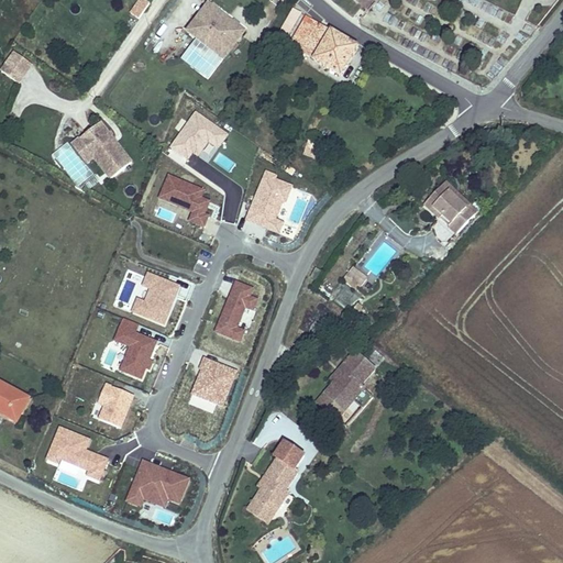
[(139,0),(129,14),(138,20),(150,3),(144,0),(139,0)]
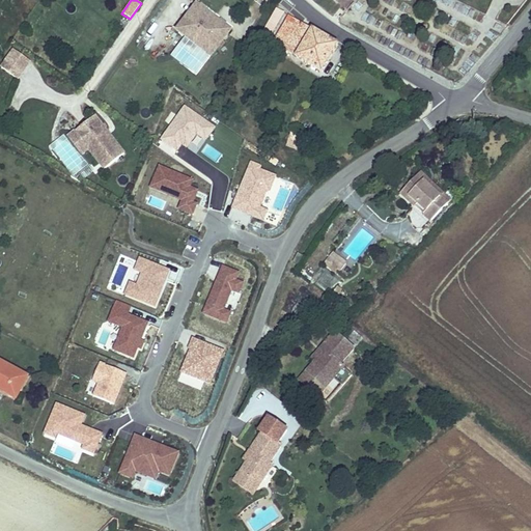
[(353,0),(331,0),(342,10),(353,0)]
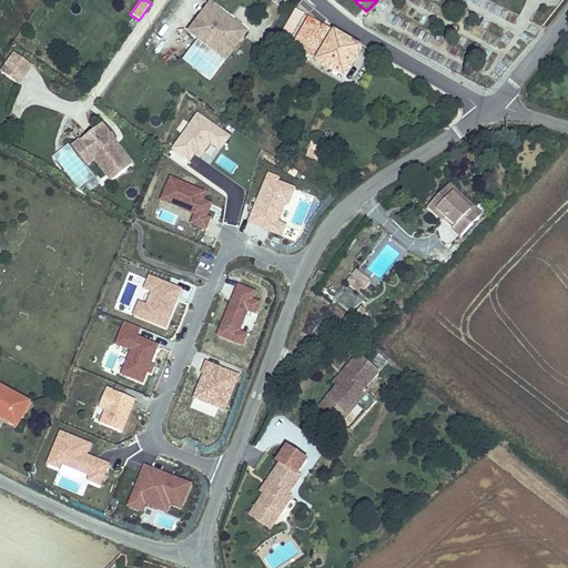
[(185,32),(225,61),(249,31),(209,2),(185,32)]
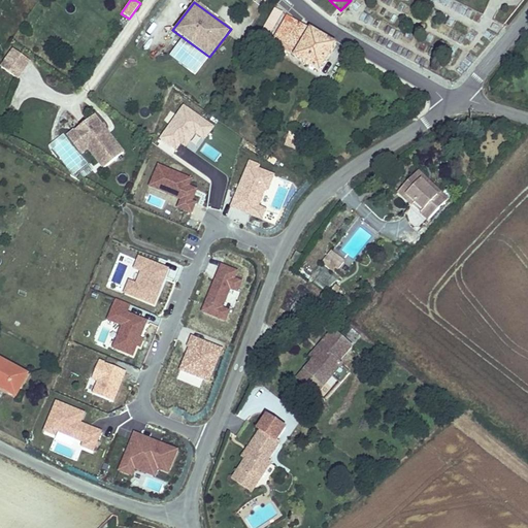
[(284,13),(274,8),(259,34),(269,40),(284,13)]
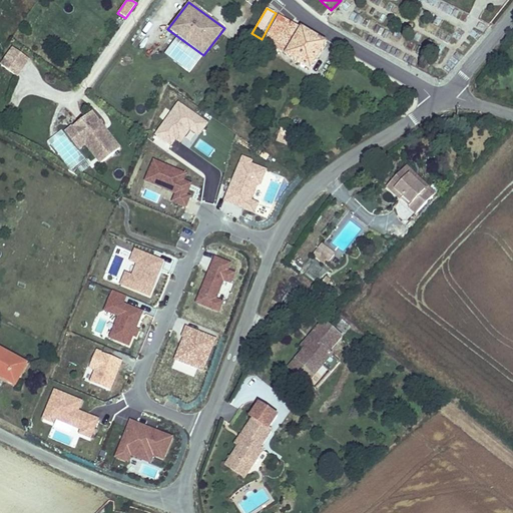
[(466,20),(468,14),(449,8),(447,14),(466,20)]
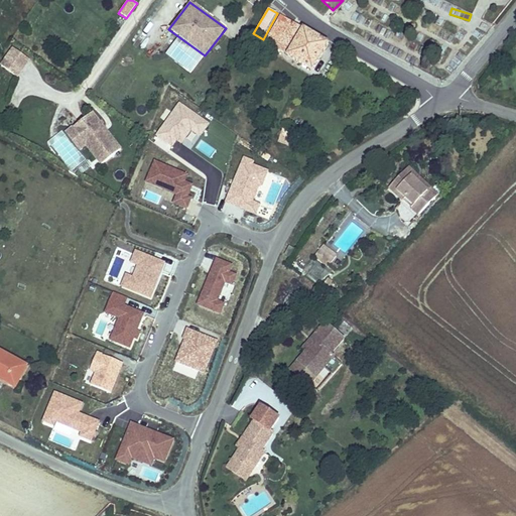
[(279,15),(264,40),(277,50),(294,24),(279,15)]
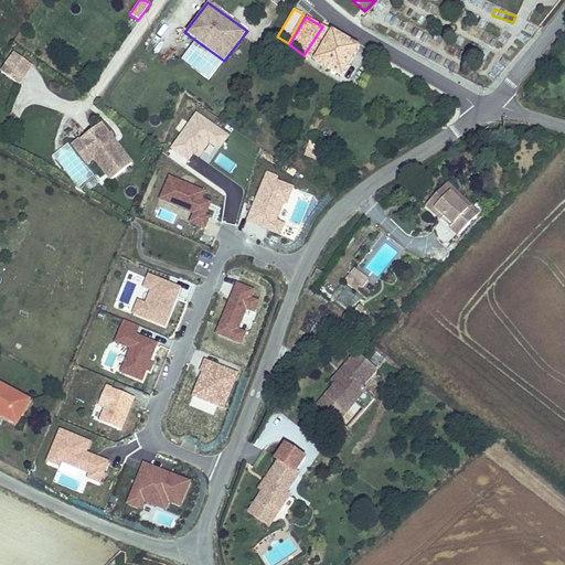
[(341,78),(360,46),(322,27),(304,55),(341,78)]
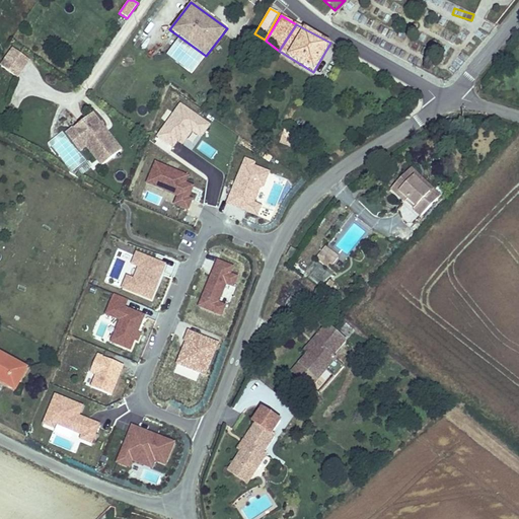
[(0,67),(18,79),(30,61),(12,49),(0,65),(0,67)]
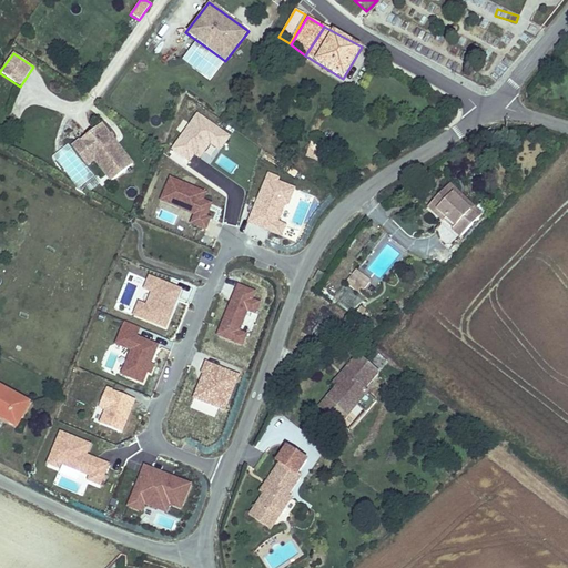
[(230,137),(199,115),(172,151),(191,163),(195,155),(211,166),(230,137)]
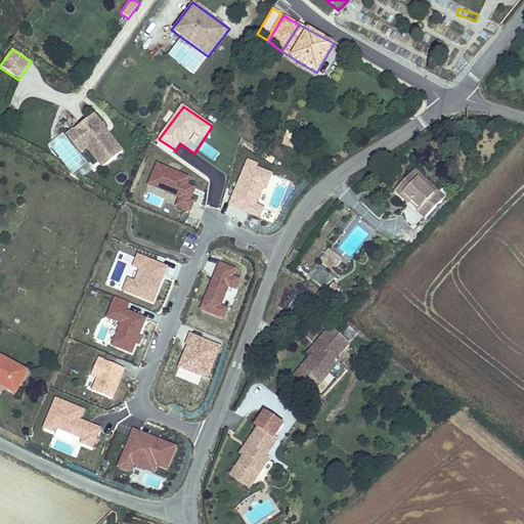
[(124,151),(94,114),(63,136),(81,156),(87,150),(101,169),(124,151)]
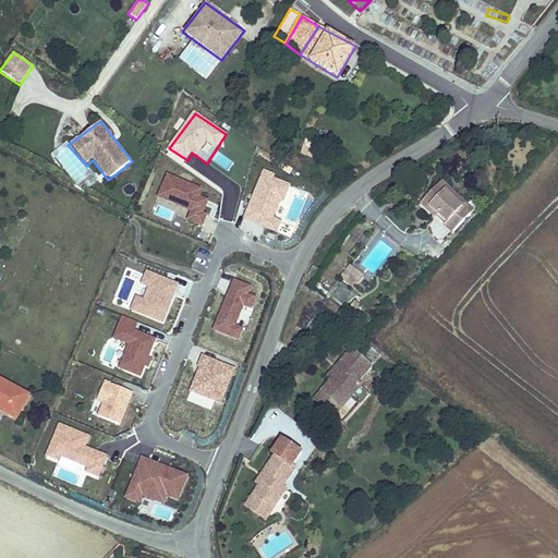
[(310,157),(315,143),(302,138),(298,153),(310,157)]
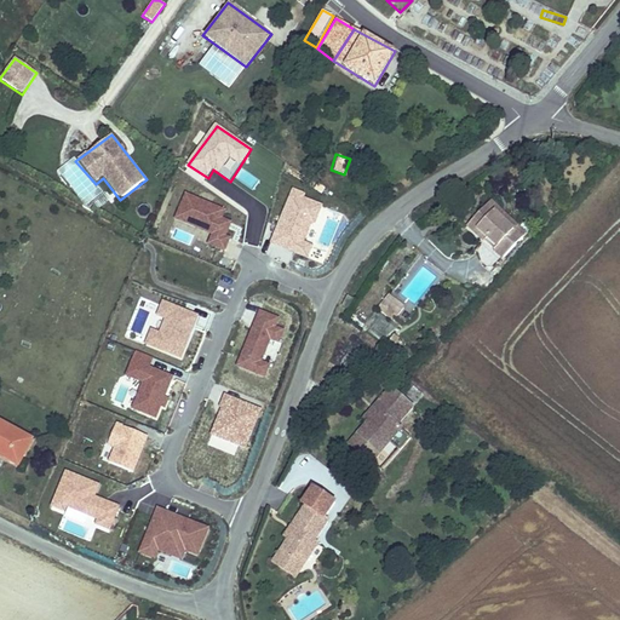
[(316,224),(323,206),(303,197),(305,194),(294,190),(271,244),(299,256),(313,223),(316,224)]
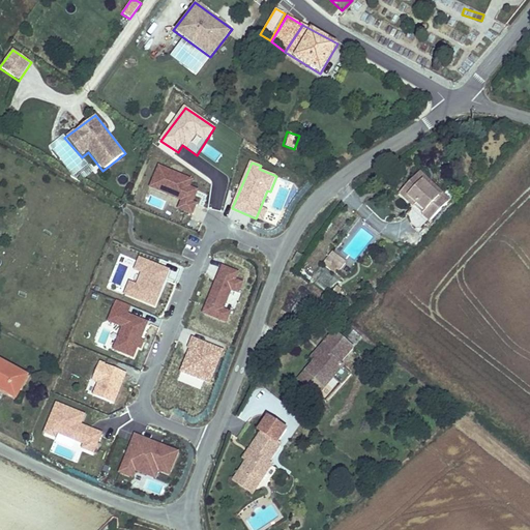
[(194,180),(158,166),(147,188),(180,201),(176,209),(192,216),(198,204),(194,202),(199,190),(190,186),(194,180)]
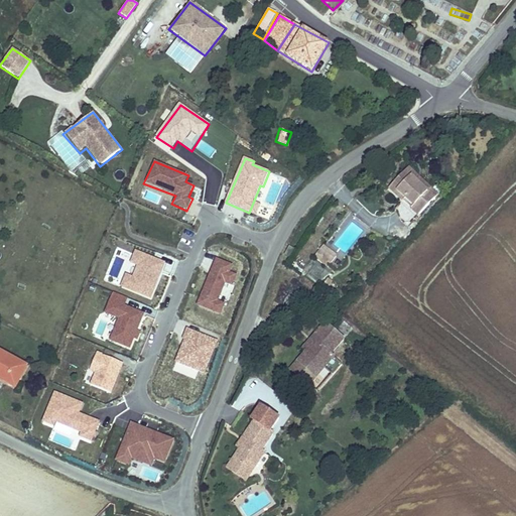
[(397,181),(391,188),(401,198),(405,194),(418,206),(431,191),(423,185),(409,172),(413,168),(405,162),(391,176),(397,181)]
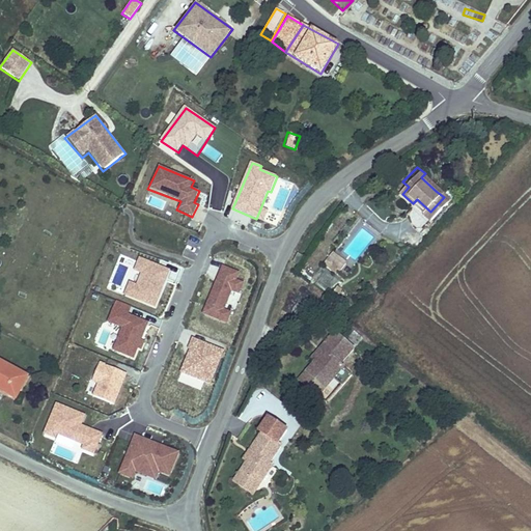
[(440,187),(425,173),(421,177),(436,191),(440,187)]
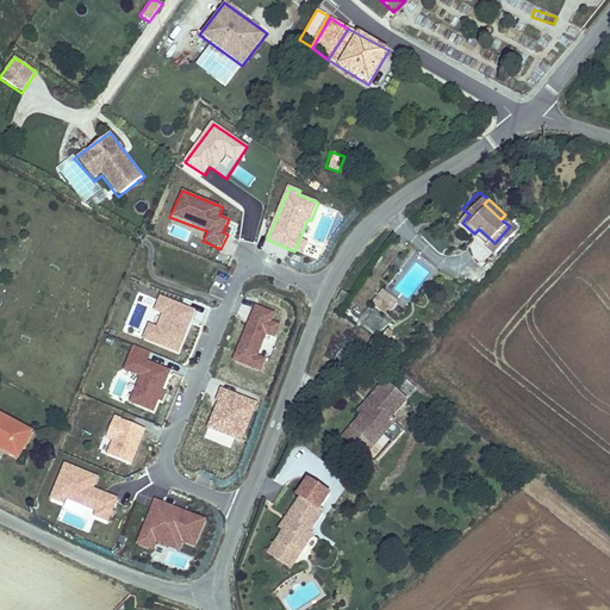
[(470,215),(462,209),(455,217),(462,223),(470,215)]
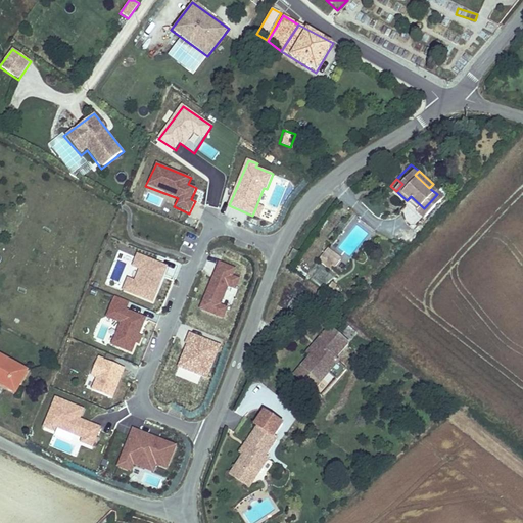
[(407,200),(421,212),(424,208),(411,196),(407,200)]
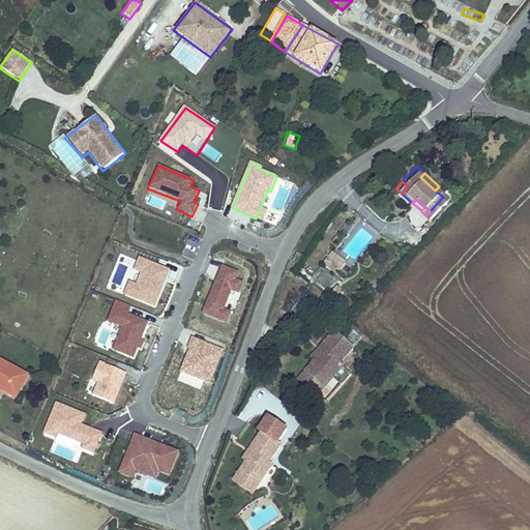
[(321,257),(334,267),(339,261),(326,252),(321,257)]
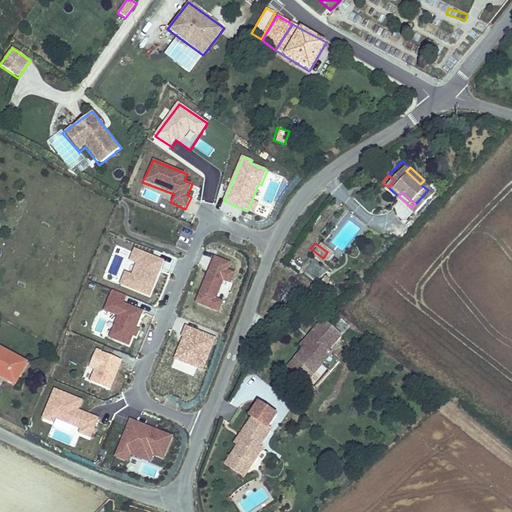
[(163,263),(134,251),(130,260),(139,264),(133,277),(125,274),(122,284),(149,294),(163,263)]
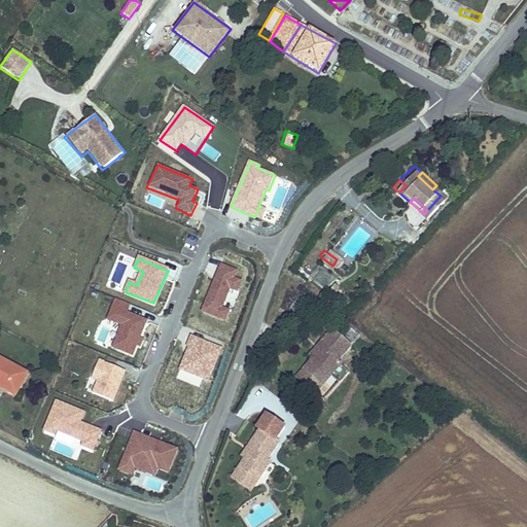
[(238,272),(219,265),(200,313),(224,323),(230,310),(222,308),(230,290),(237,293),(242,281),(236,278),(238,272)]
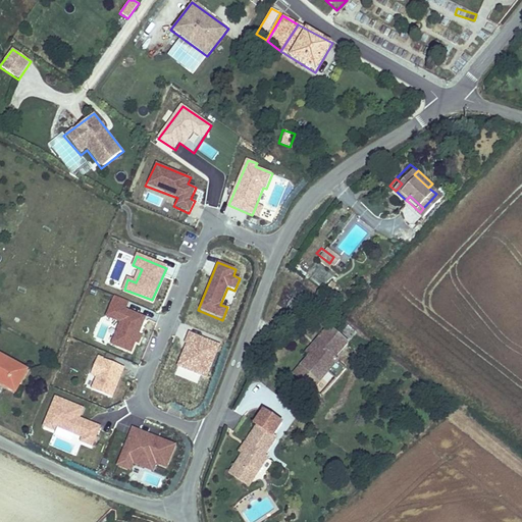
[(129,302),(114,297),(106,317),(120,323),(111,345),(132,353),(136,343),(139,344),(141,337),(139,336),(146,318),(126,311),(129,302)]
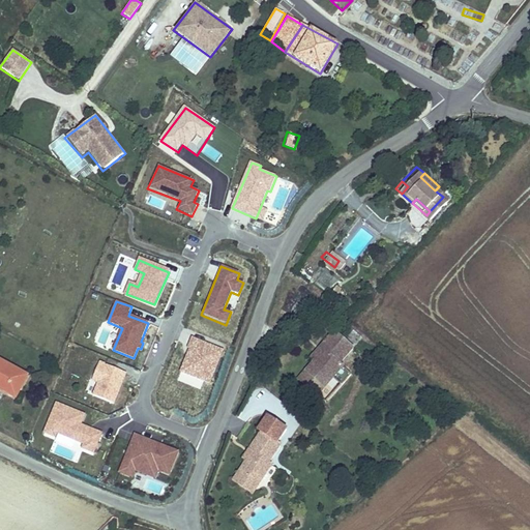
[(312,362),(295,381),(319,399),(345,369),(342,365),(356,349),(334,330),(308,358),(312,362)]
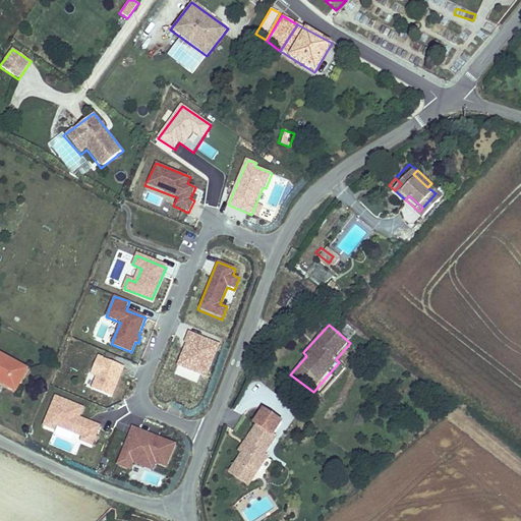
[(219,344),(188,332),(172,372),(197,385),(200,377),(207,378),(219,344)]
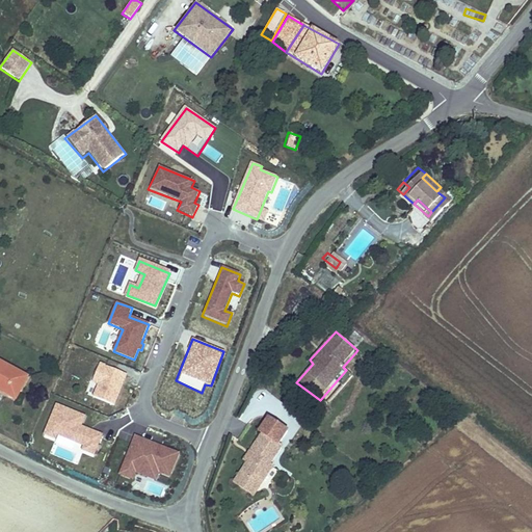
[(32,376),(0,360),(0,394),(17,403),(32,376)]
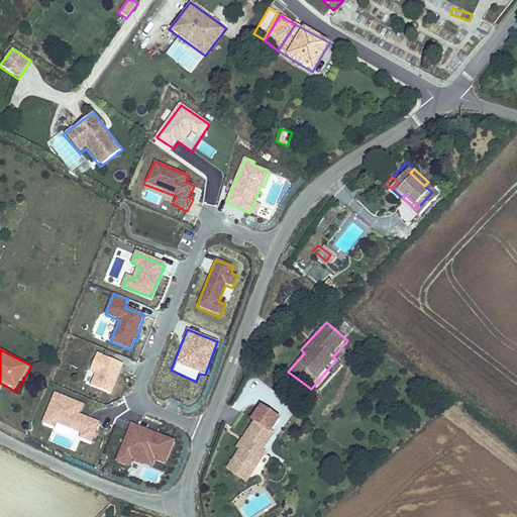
[(123,366),(96,352),(87,374),(94,377),(89,386),(111,396),(123,366)]
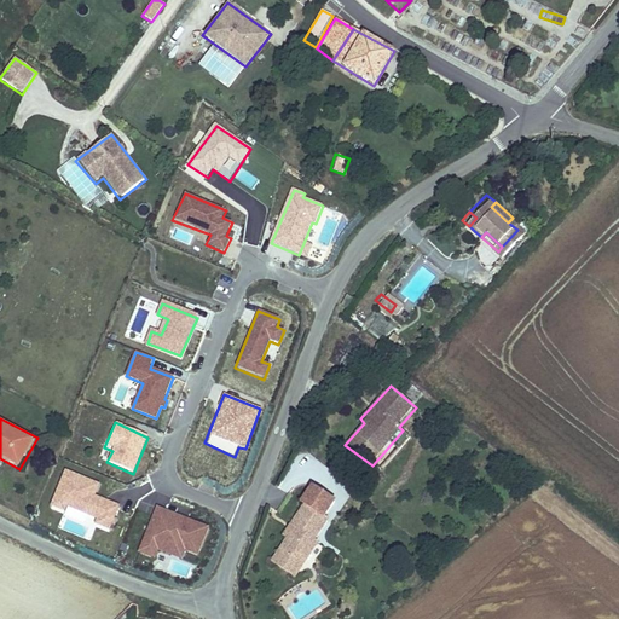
[(100,485),(65,472),(48,508),(65,513),(68,508),(94,519),(92,526),(109,533),(120,507),(96,497),(100,485)]
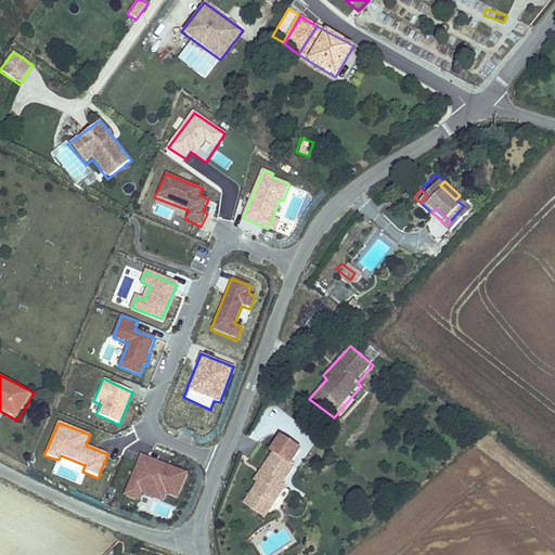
[(292,465),(301,451),(279,435),(268,452),(271,454),(253,480),(256,485),(242,505),(265,520),(286,489),(283,486),(296,467),(292,465)]
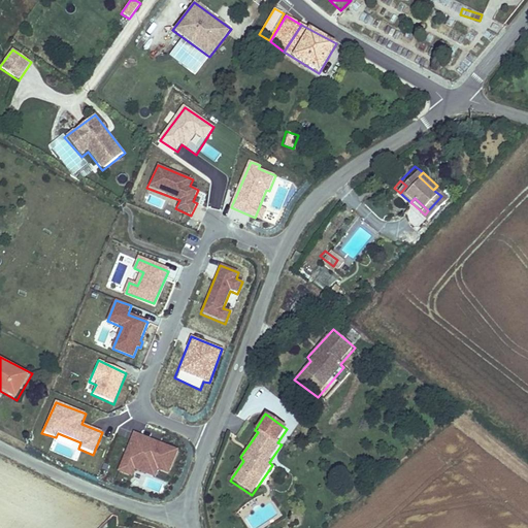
[(178,451),(133,432),(117,471),(132,476),(135,471),(155,477),(158,471),(168,475),(178,451)]
